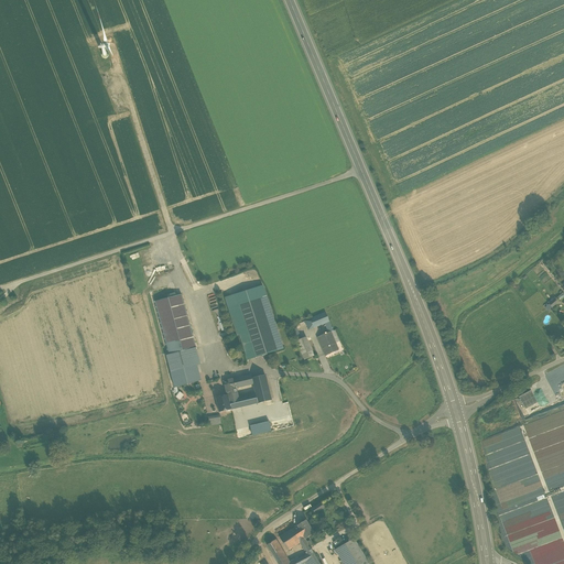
[(173,285),(152,291),(155,302),(176,296),(173,285)]
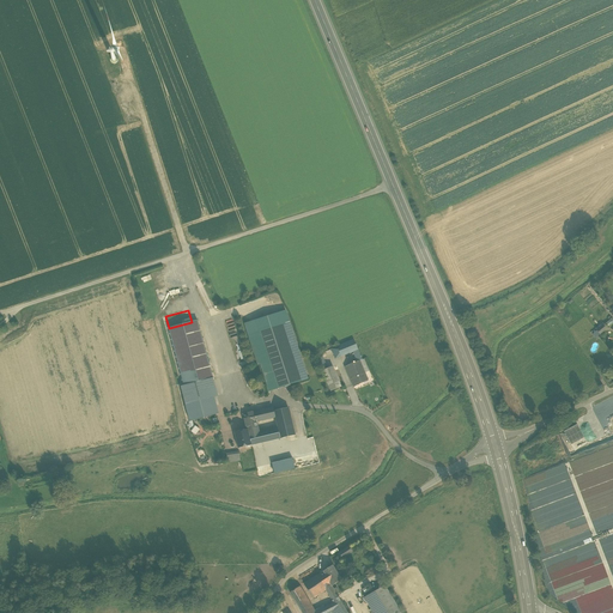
[(192,322),(169,328),(183,386),(181,387),(186,406),(198,402),(212,399),(216,398),(216,396),(218,396),(198,320),(192,322)]
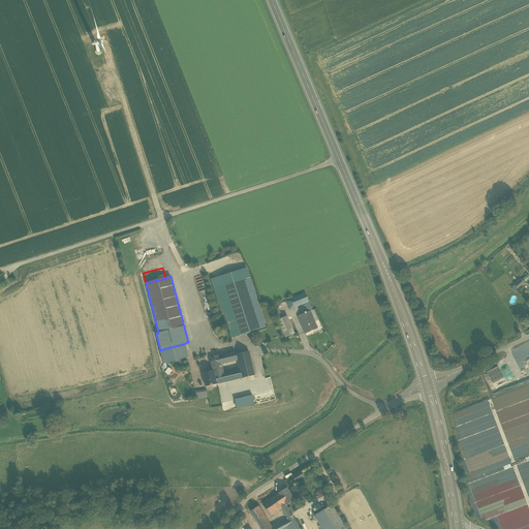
[(250,278),(224,286),(240,336),(266,328),(250,278)]
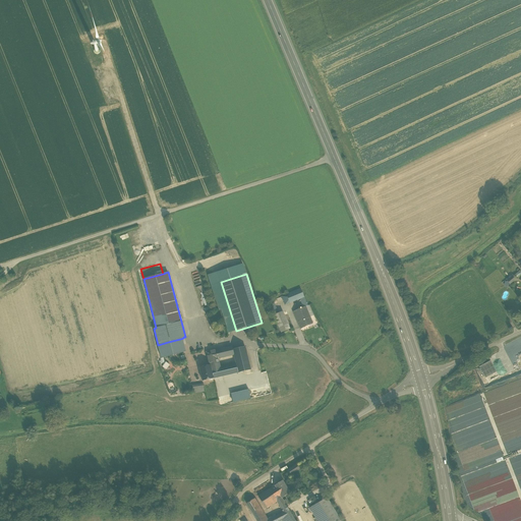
[(505,278),(509,284),(516,280),(512,274),(505,278)]
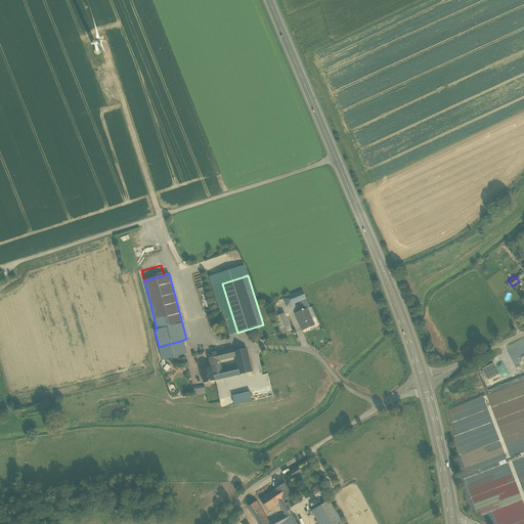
[(303,291),(288,297),(292,305),(306,299),(303,291)]
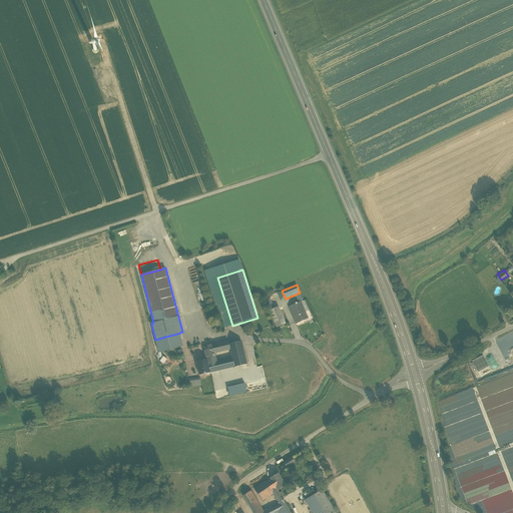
[(282,291),(278,293),(281,301),(286,299),(282,291)]
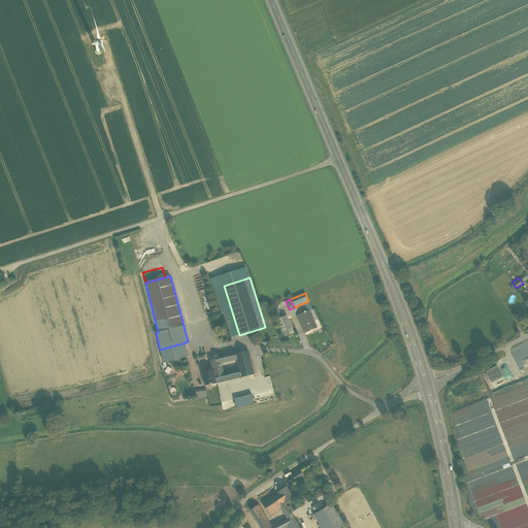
[(287,316),(282,318),(277,307),(272,309),(277,320),(285,337),(294,333),(287,316)]
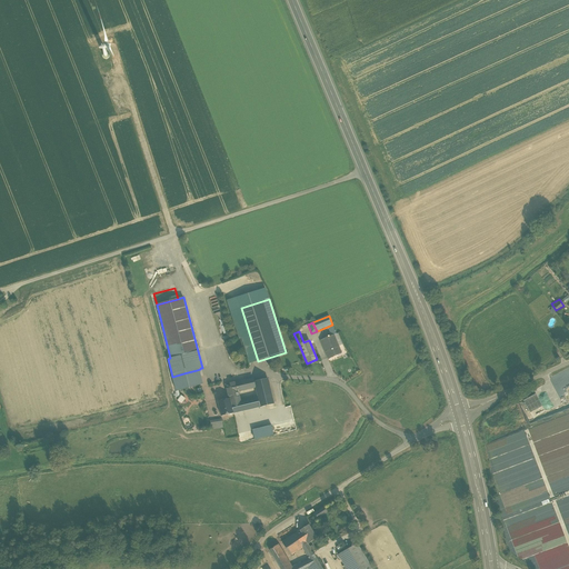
[(336,333),(320,340),(323,347),(328,346),(329,350),(338,346),(341,346),(338,338),(336,333)]
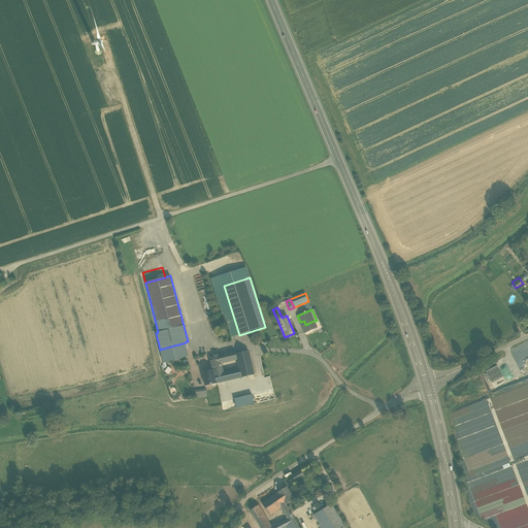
[(314,321),(305,325),(304,321),(300,322),(304,333),(317,327),(314,321)]
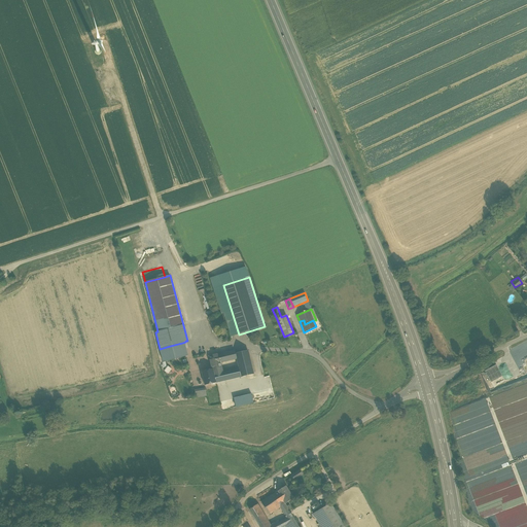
[(182,343),(170,346),(172,352),(184,349),(182,343)]
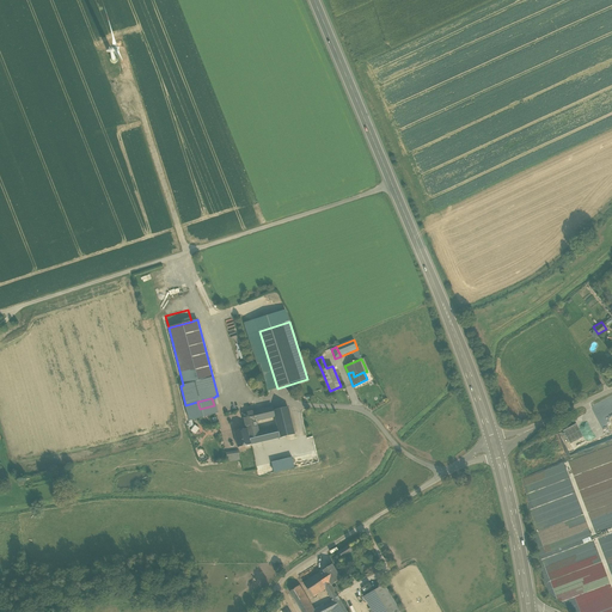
[(214,405),(200,409),(197,402),(185,405),(190,422),(203,420),(216,416),(214,405)]
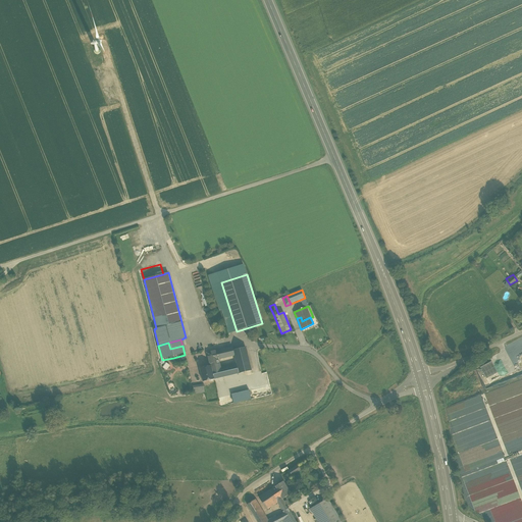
[(231,347),(224,349),(226,358),(233,356),(232,352),(233,352),(231,347)]
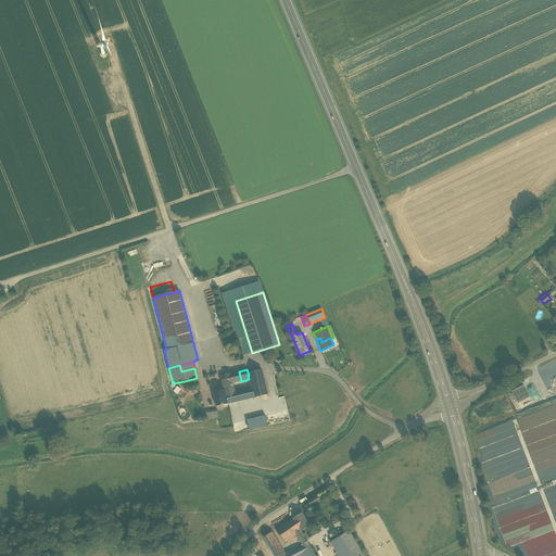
[(249,375),(248,375),(249,379),(252,394),(253,397),(264,395),(258,373),(249,375)]
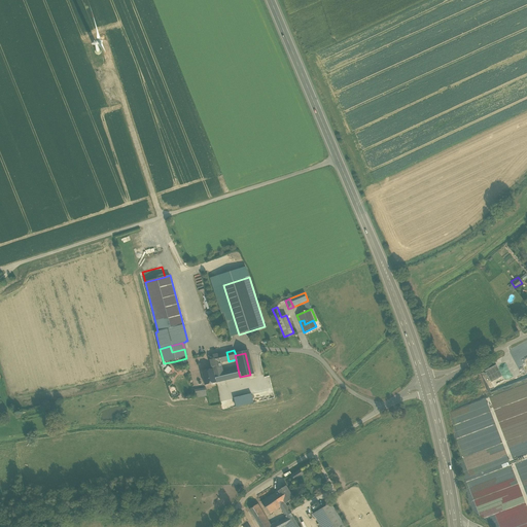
[(218,354),(209,356),(212,369),(213,369),(221,366),(220,363),(218,354)]
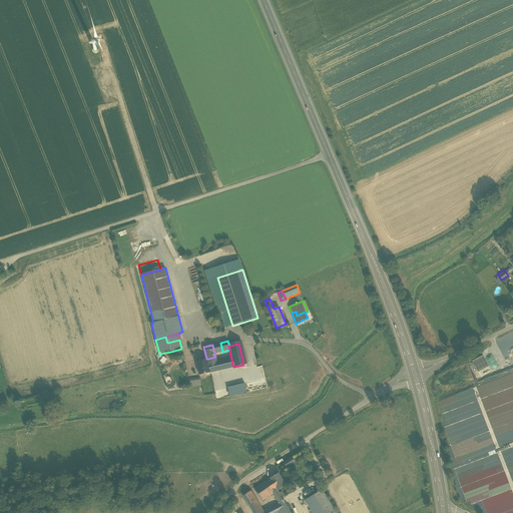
[(484,355),(472,361),(478,372),(489,366),(484,355)]
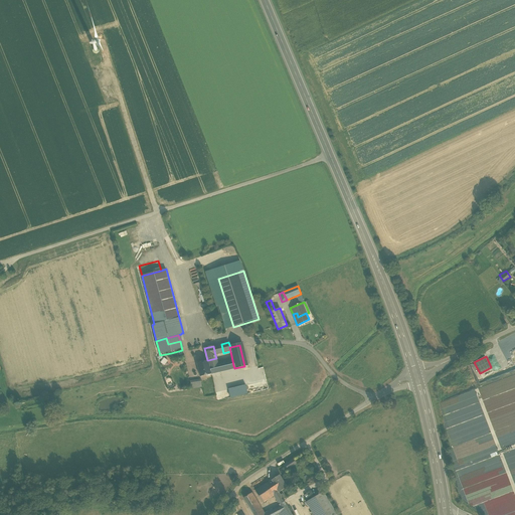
[(216,358),(208,360),(211,374),(234,368),(233,365),(232,365),(221,367),(220,357),(216,358)]
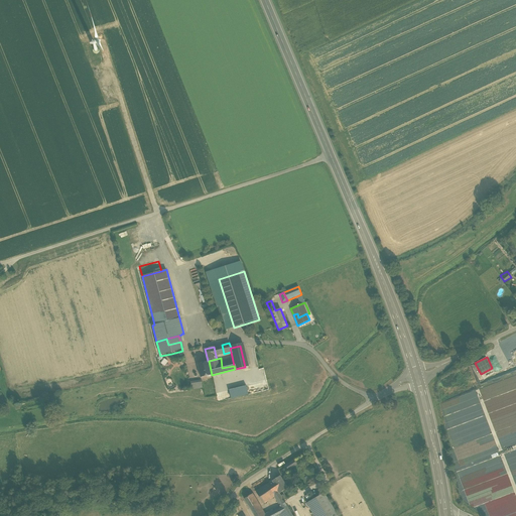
[(208,361),(198,364),(201,377),(212,375),(209,361),(208,361)]
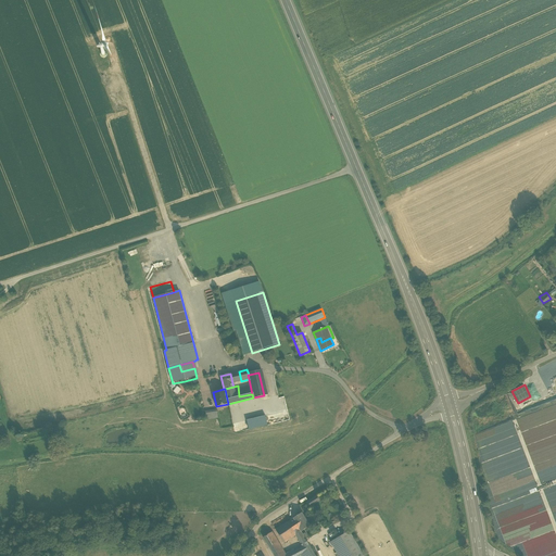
[(216,409),(205,412),(206,419),(218,418),(217,412),(216,409)]
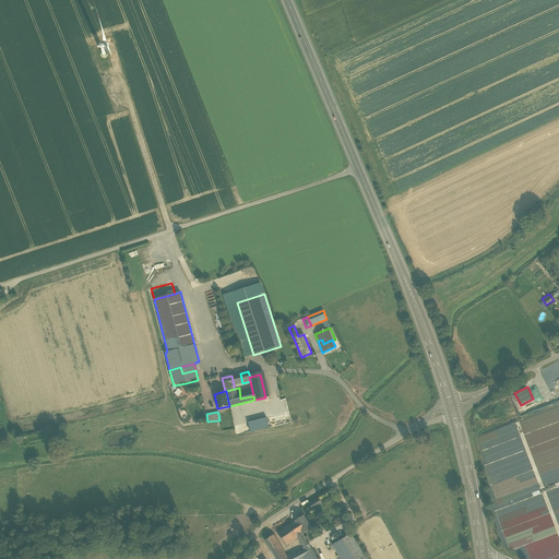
[(248,421),(250,431),(270,427),(268,417),(248,421)]
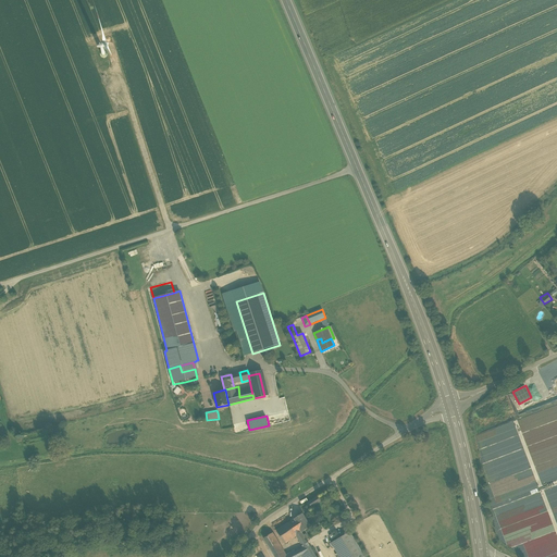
[(318,496),(306,504),(309,509),(321,502),(318,496)]
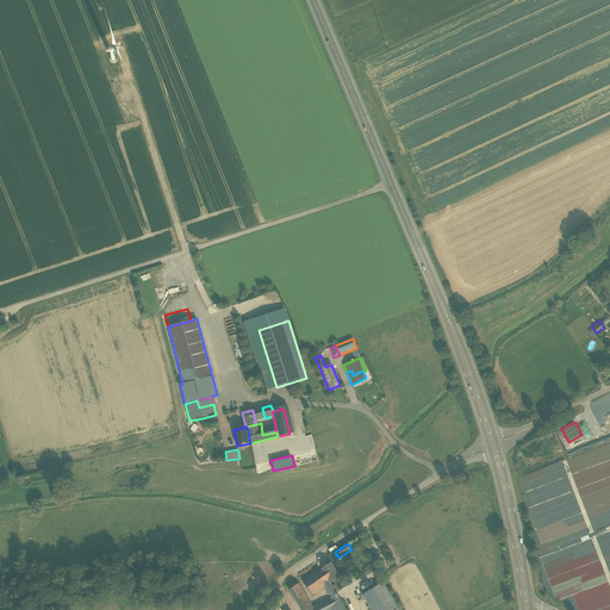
[(331,562),(322,568),(318,571),(325,586),(330,583),(340,577),(331,562)]
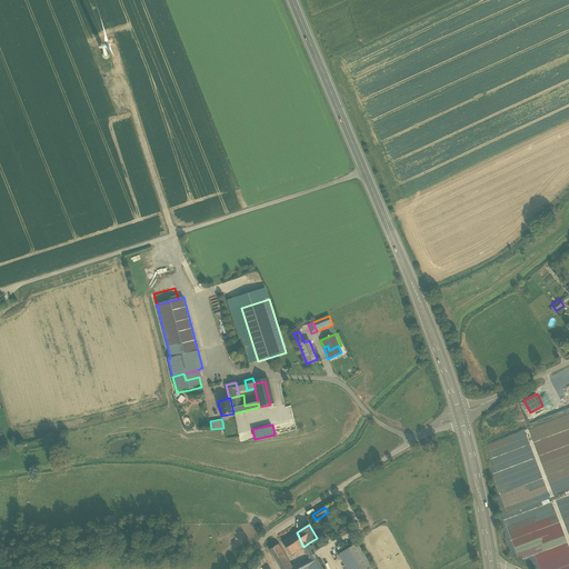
[(297,532),(281,542),(290,556),(302,548),(303,547),(297,532)]
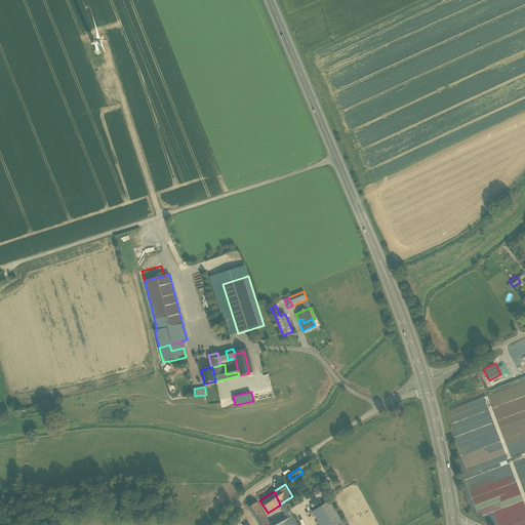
[(289,510),(284,501),(280,505),(279,506),(283,513),(289,510)]
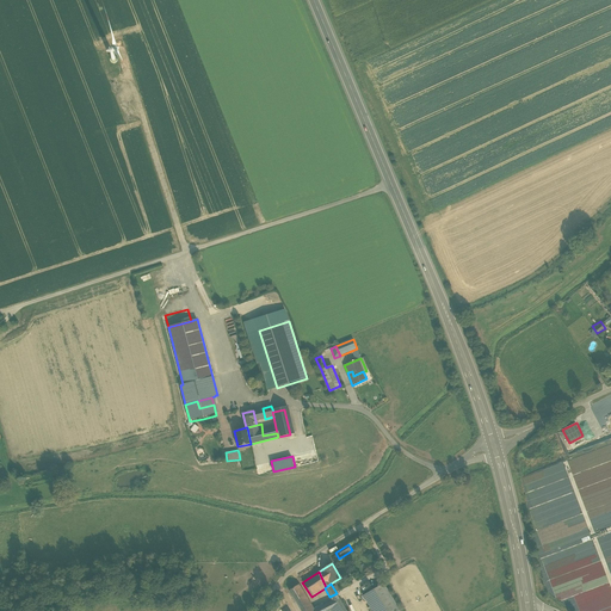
[(399,610),(383,584),(363,596),(371,610),(399,610)]
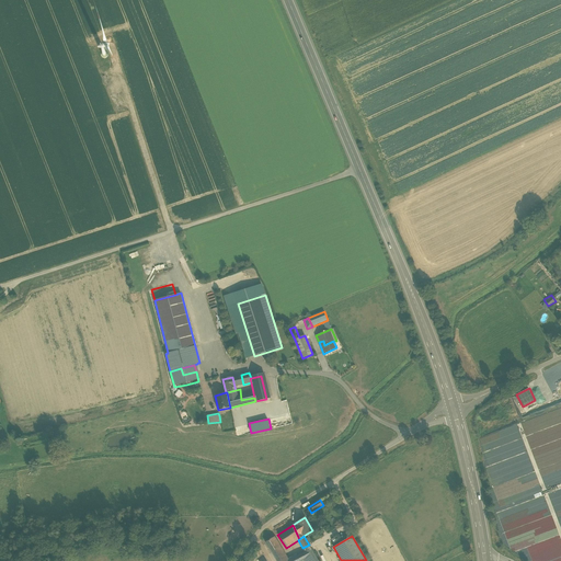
[(288,560),(274,537),(265,542),(276,560),(298,560),(300,560),(297,556),(288,560)]
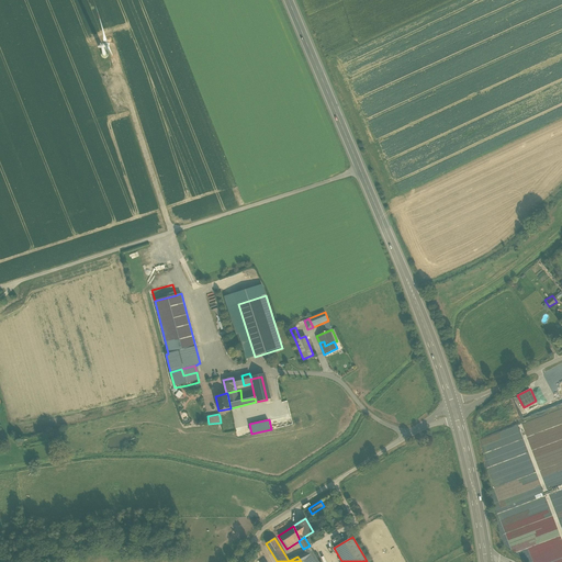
[(318,561),(312,550),(306,553),(311,561),(308,561),(318,561)]
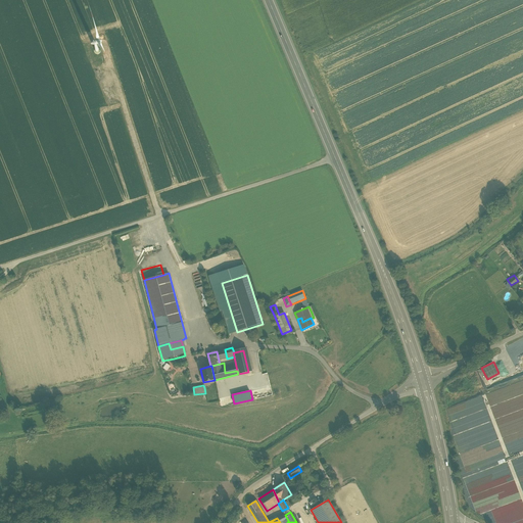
[(285,515),(284,514),(277,518),(280,522),(282,521),(283,522),(287,522),(289,522),(285,515)]
